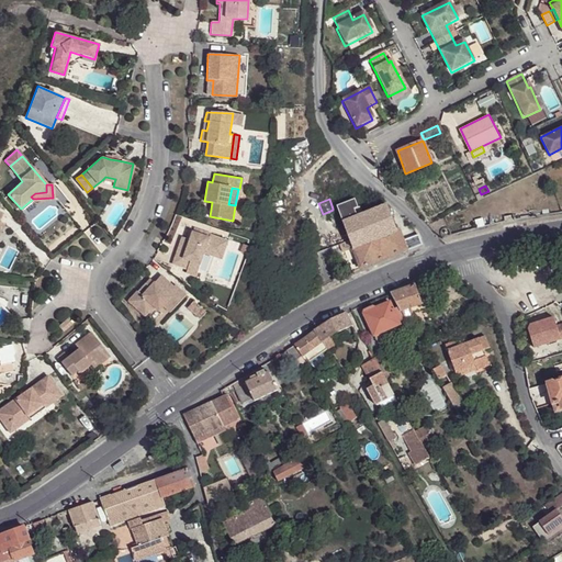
[(343,222),(361,215),(355,200),(336,208),(339,215),(343,222)]
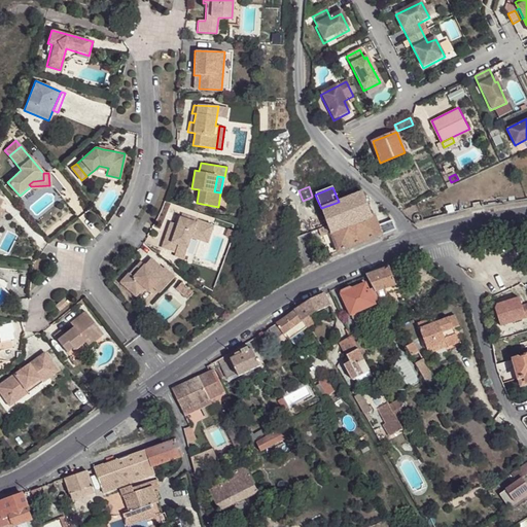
[(372,215),(362,192),(339,202),(321,208),(339,252),(395,230),(392,220),(378,225),(374,214),(372,215)]
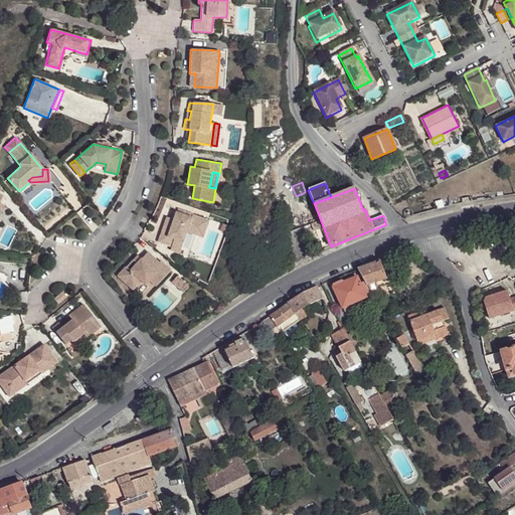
[(305,192),(296,196),(299,202),(311,197),(308,190),(305,191),(305,192)]
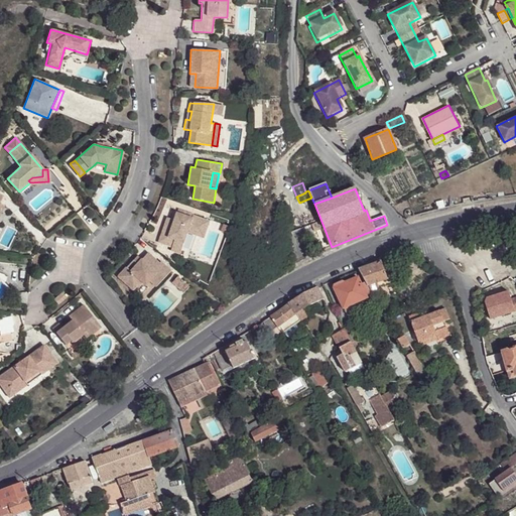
[(196,229),(194,235),(203,238),(209,221),(192,215),(191,217),(176,212),(173,220),(165,217),(163,225),(169,227),(167,233),(161,231),(157,242),(171,247),(170,250),(179,253),(187,233),(189,227),(196,229)]
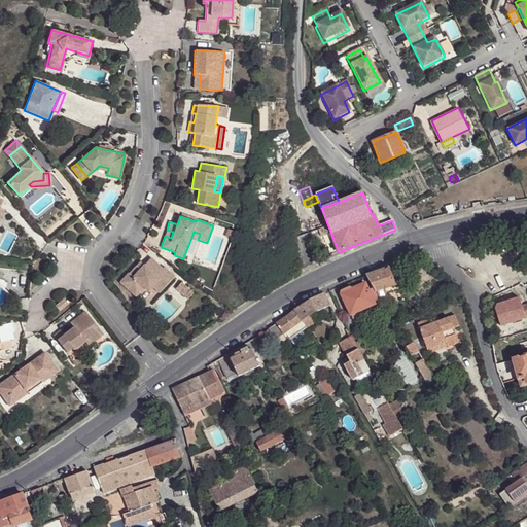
[(144,288),(153,287),(159,291),(174,276),(164,267),(163,269),(151,257),(140,269),(136,265),(119,282),(134,295),(142,286),(144,288)]
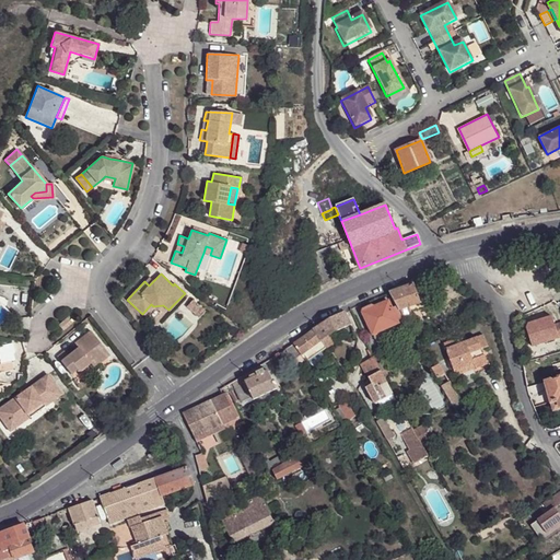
[(415,283),(391,291),(397,305),(400,310),(421,303),(418,292),(415,283)]
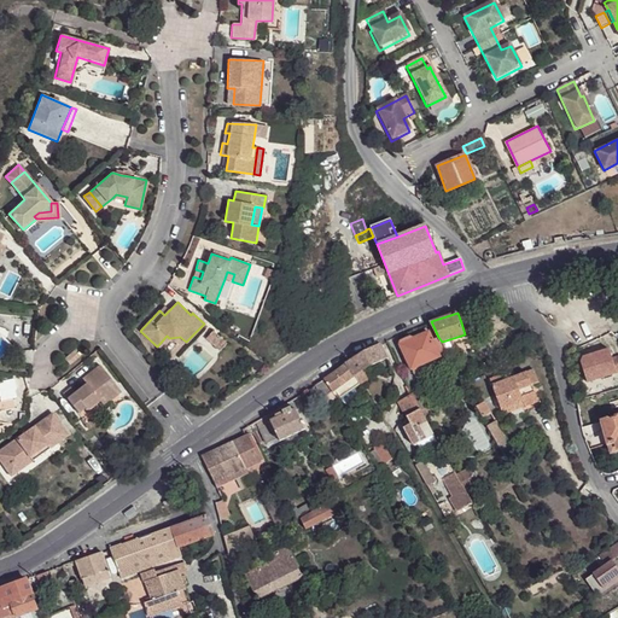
[(210,340),(216,333),(213,330),(207,337),(210,340)]
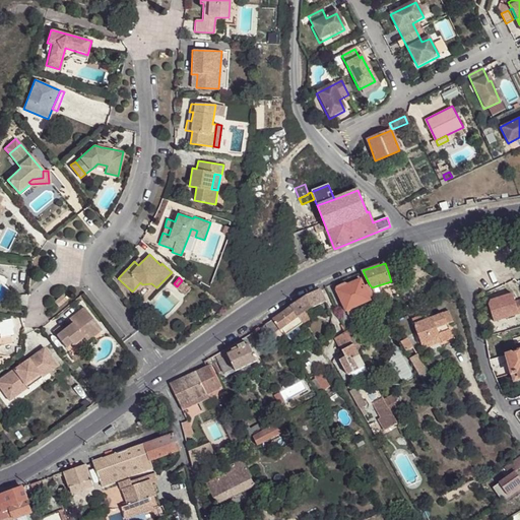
[(362,304),(371,300),(364,285),(362,279),(338,289),(350,317),(365,310),(362,304)]
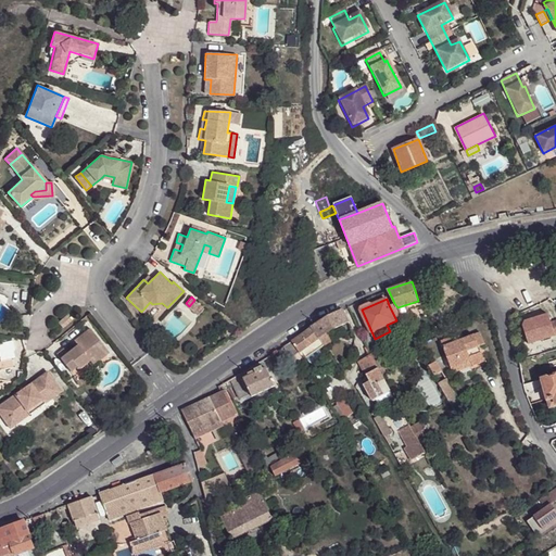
[(204,308),(194,300),(189,306),(198,314),(204,308)]
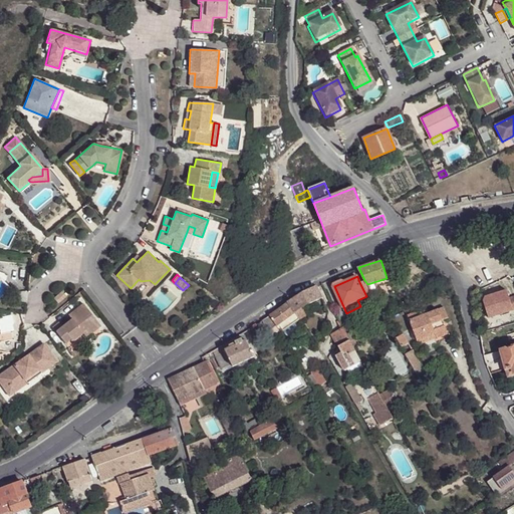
[(367,284),(370,290),(392,282),(390,277),(387,278),(367,284)]
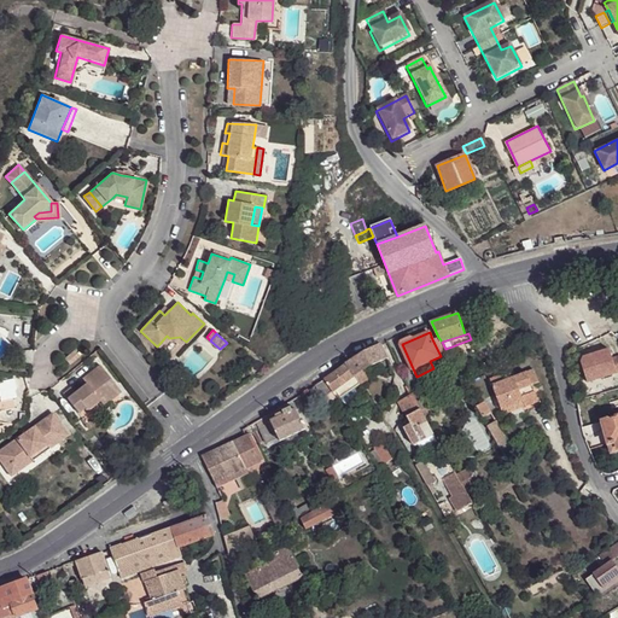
[(159,349),(169,338),(167,336),(157,347),(159,349)]
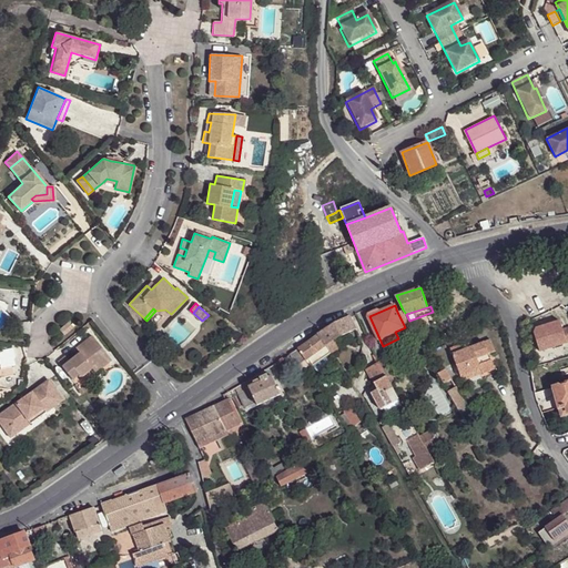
[(405,327),(412,324),(409,321),(406,314),(403,310),(397,312),(405,327)]
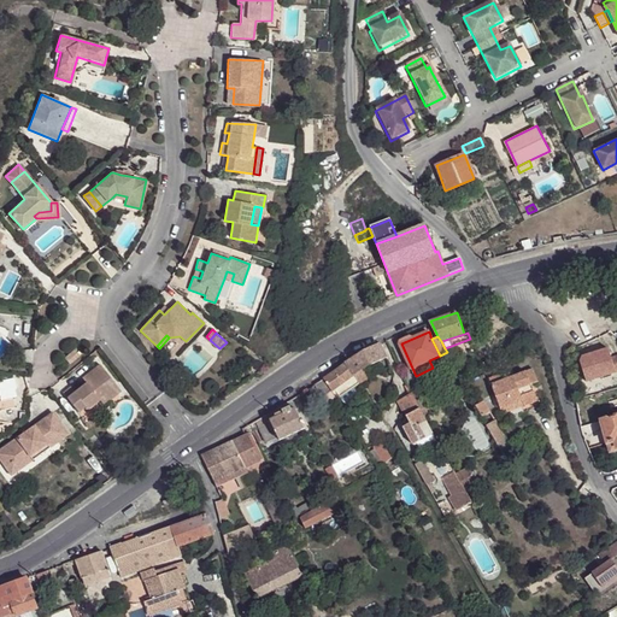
[(360,354),(347,363),(356,374),(370,365),(388,357),(381,342),(360,354)]
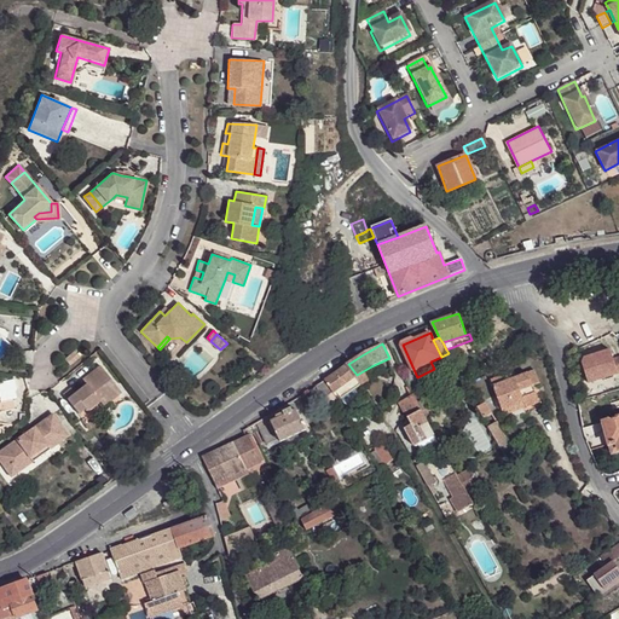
[(583,364),(591,385),(618,374),(618,370),(612,350),(585,359),(583,364)]
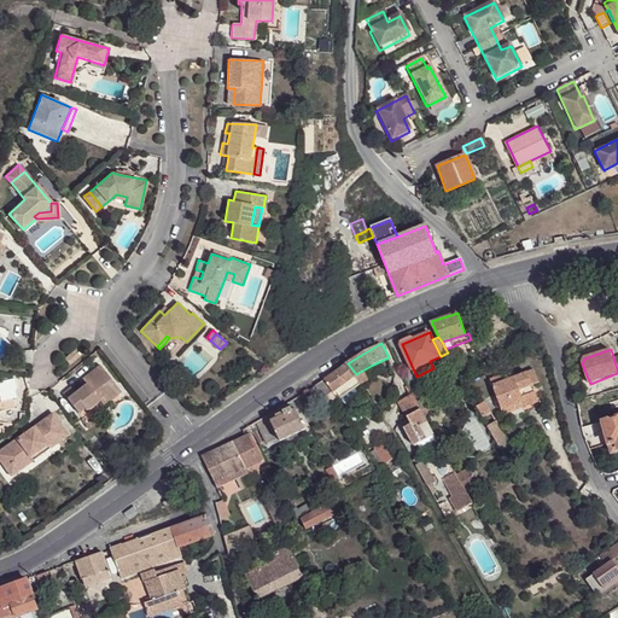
[(73,350),(65,356),(70,362),(77,355),(73,350)]
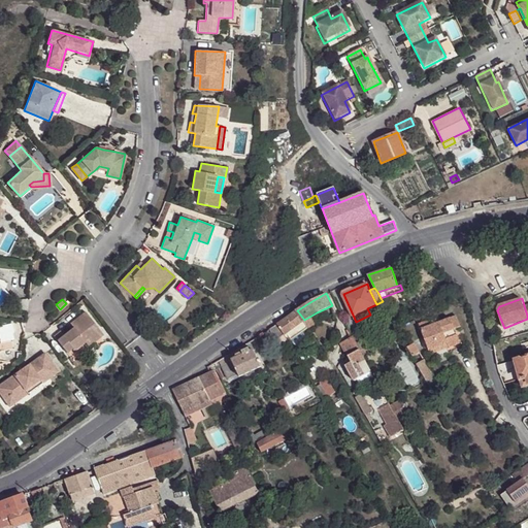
[(91,337),(93,339),(94,340),(102,334),(85,310),(73,319),(76,323),(73,326),(63,334),(60,330),(54,335),(67,352),(73,348),(74,350),(85,341),(91,337)]
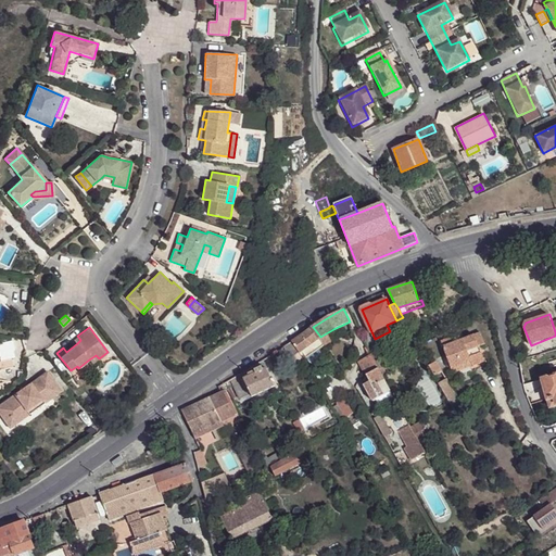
[(313,327),(292,341),(300,353),(320,337),(313,327)]
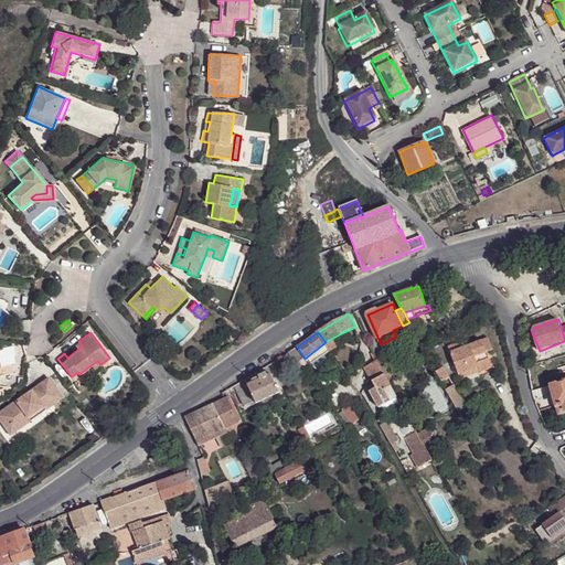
[(486,338),(448,352),(458,382),(489,369),(484,353),(491,351),(486,338)]
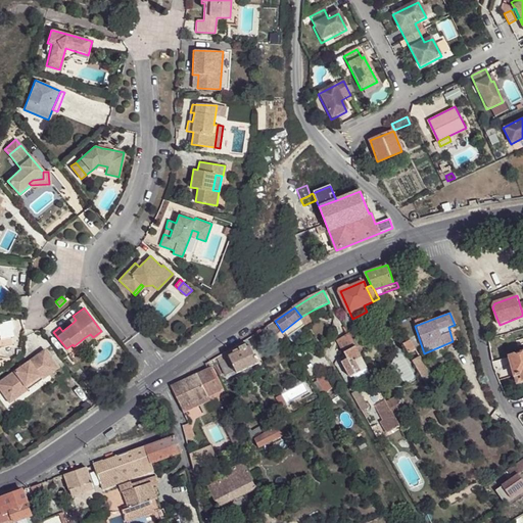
[(305,324),(301,317),(282,332),(286,338),(287,337),(299,328),(305,324)]
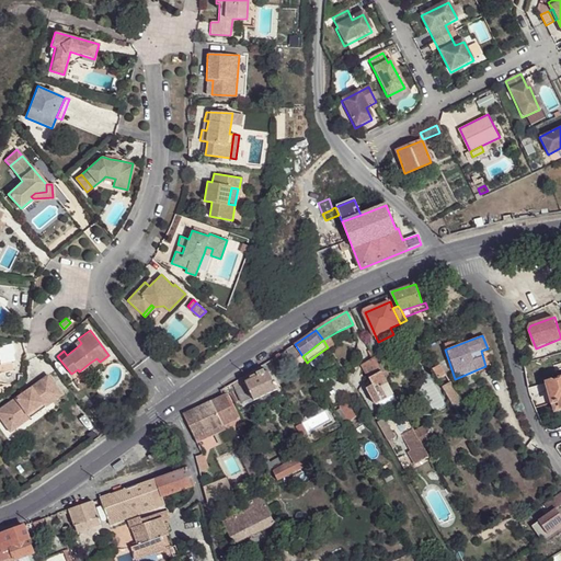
[(302,356),(295,344),(287,348),(296,361),(302,356)]
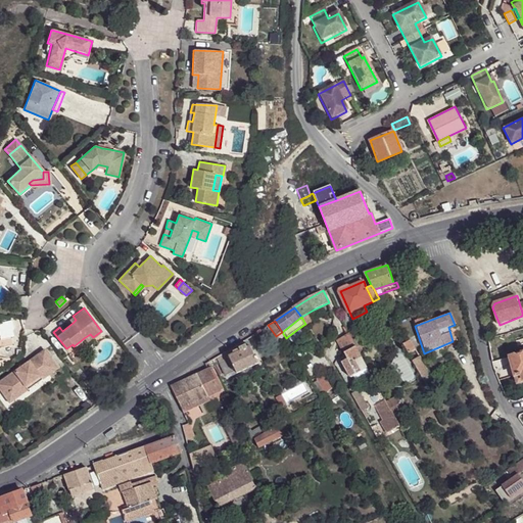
[(305,336),(299,328),(287,337),(293,345),(305,336)]
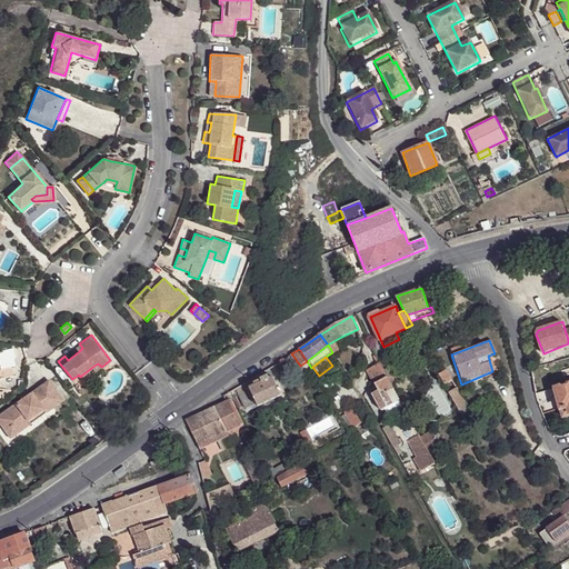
[(389,360),(382,363),(388,376),(390,378),(398,373),(389,360)]
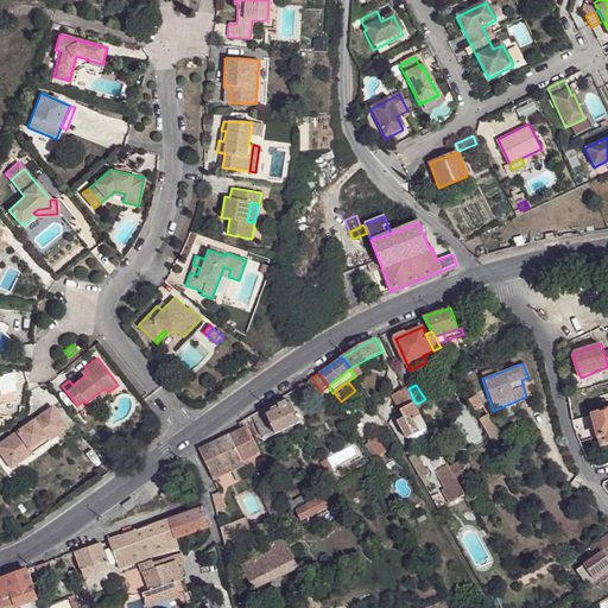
[(409,388),(407,386),(394,394),(403,410),(415,401),(409,388)]
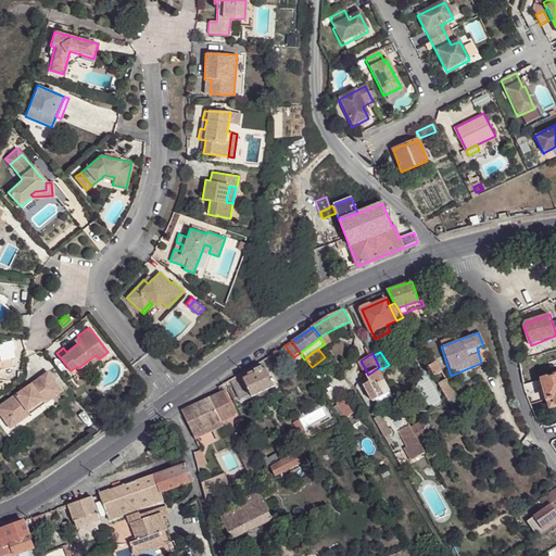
[(429,367),(439,382),(447,378),(437,361),(429,365),(429,367)]
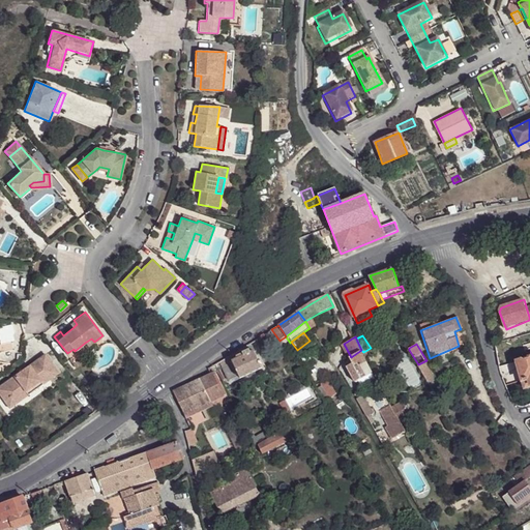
[(363,352),(361,350),(351,357),(356,367),(367,361),(363,352)]
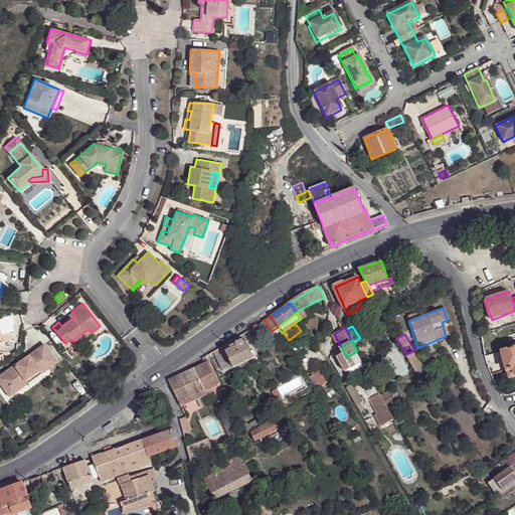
[(247,341),(225,351),(232,365),(233,367),(254,356),(247,341)]
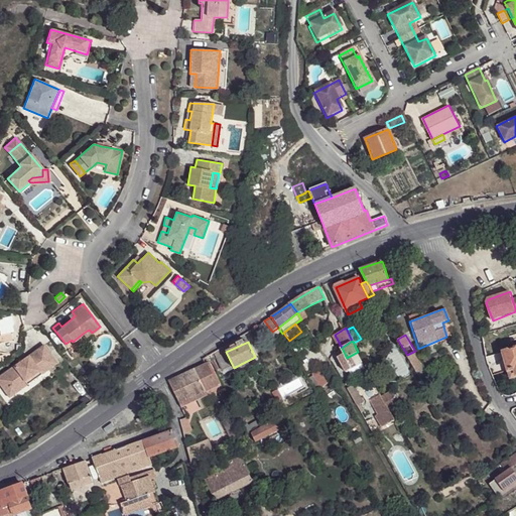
[(13,386),(21,380),(24,384),(55,362),(42,344),(26,355),(29,360),(23,365),(19,360),(8,368),(0,373),(0,377),(5,384),(13,386)]
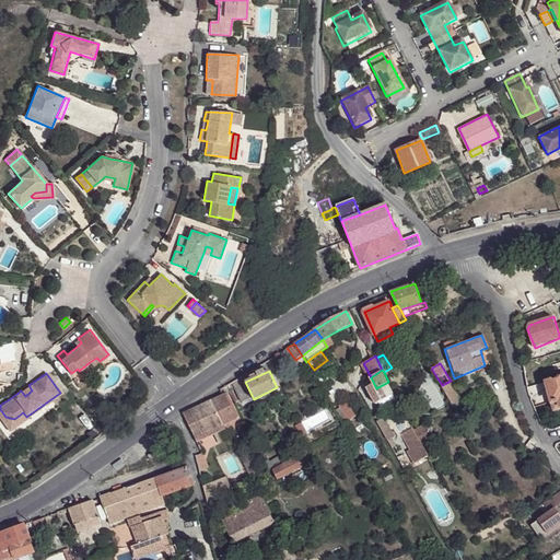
[(376,388),(371,377),(368,378),(363,382),(366,385),(363,386),(373,404),(375,403),(394,392),(388,382),(376,388)]
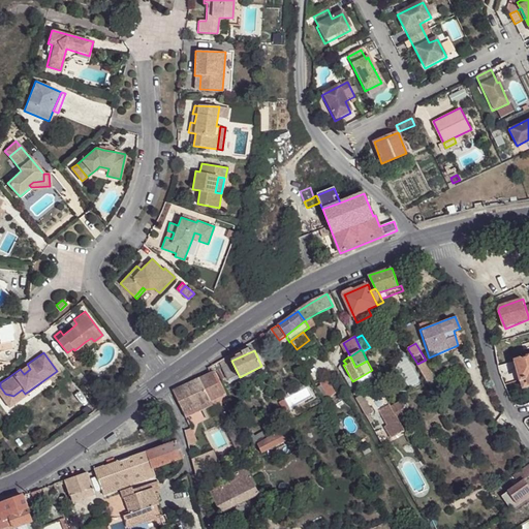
[(528,359),(516,363),(523,389),(528,385),(528,359)]
